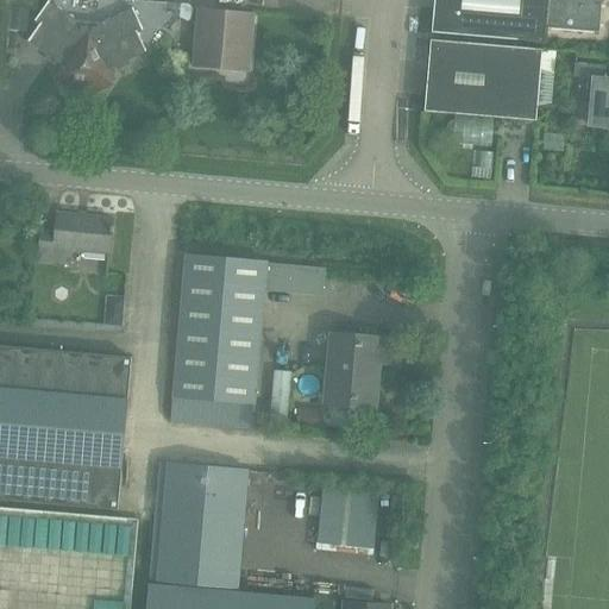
[(434,0),(434,8),(432,35),(545,44),(546,30),(548,1),(548,0),(434,0)]
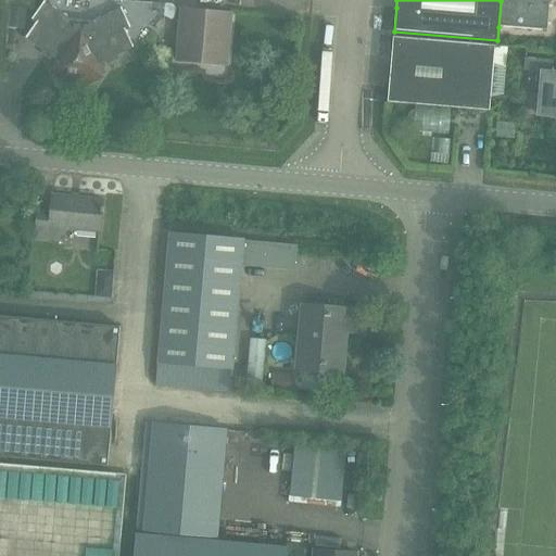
[(501,0),(501,1),(498,27),(547,30),(550,5),(551,5),(551,3),(550,3),(545,0),(501,0)]
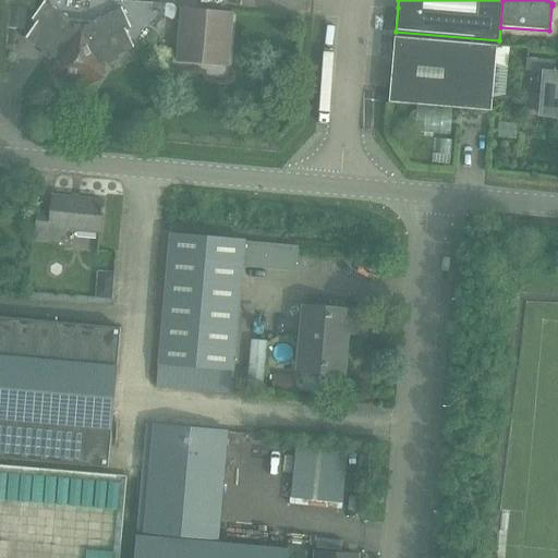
[(100,64),(134,47),(125,31),(129,28),(120,10),(93,23),(71,21),(45,2),(33,20),(37,23),(27,38),(53,58),(52,60),(62,82),(91,83),(100,67),(100,64)]
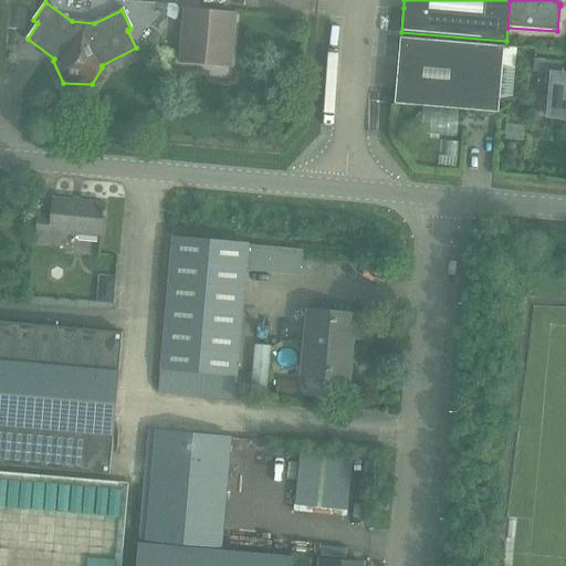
[(9,7),(7,29),(16,29),(27,30),(28,9),(9,7)]
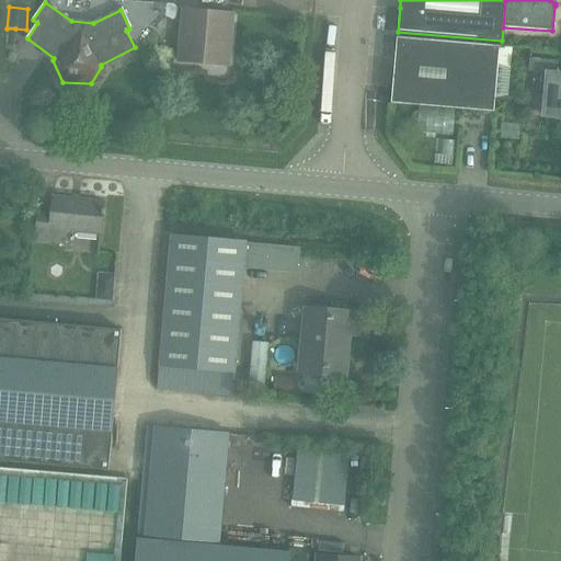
[(232,12),(185,8),(181,59),(229,64),(232,12)]
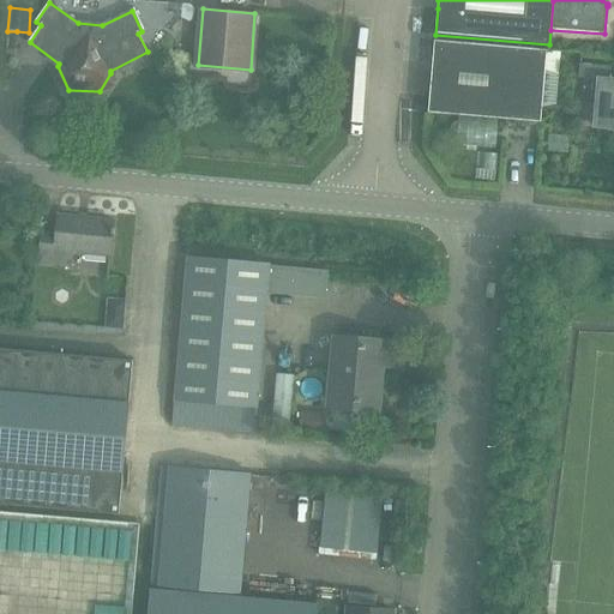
[(434,41),(429,96),(428,113),(540,124),(546,50),(434,41)]
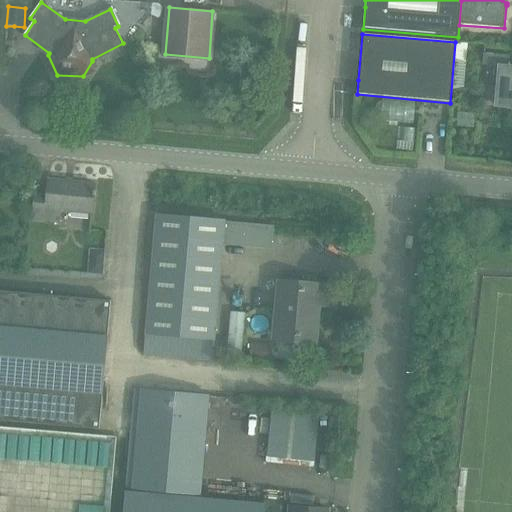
[(511,66),(506,66),(507,57),(484,55),(484,62),(496,63),(495,79),(498,79),(495,105),(511,106),(511,66)]
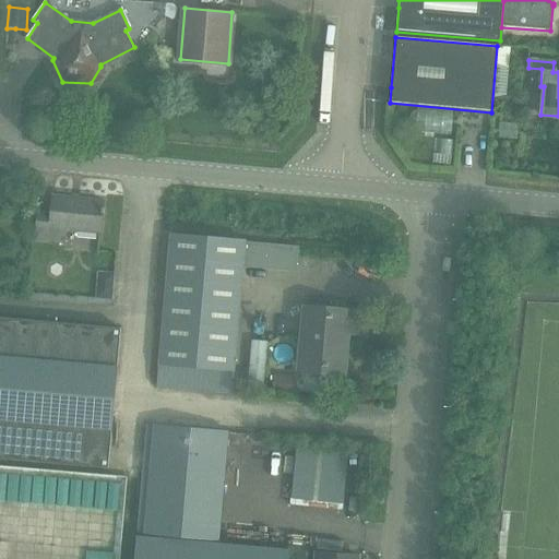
[(38,213),(35,241),(64,245),(66,232),(99,235),(102,201),(52,195),(51,214),(38,213)]
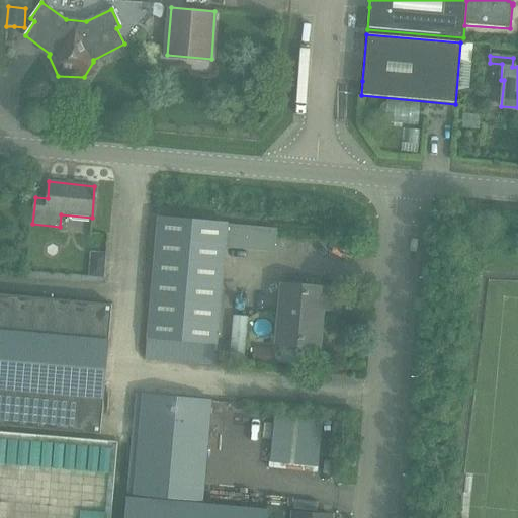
[(158,218),(145,359),(214,365),(225,246),(273,250),(274,229),(228,225),(228,224),(158,218)]
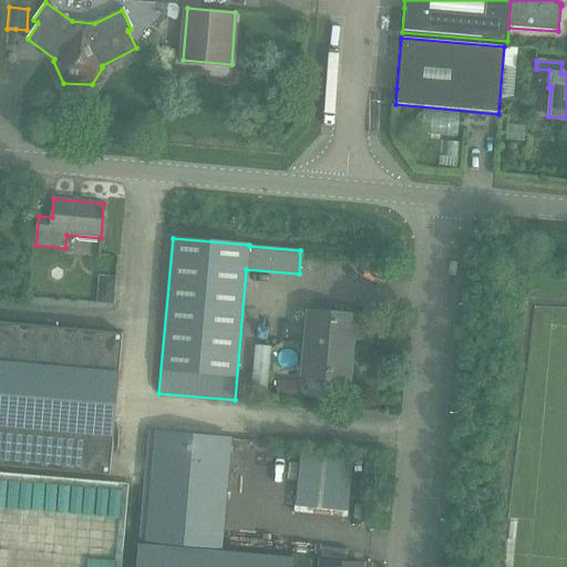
[(98,292),(96,302),(114,305),(115,294),(98,292)]
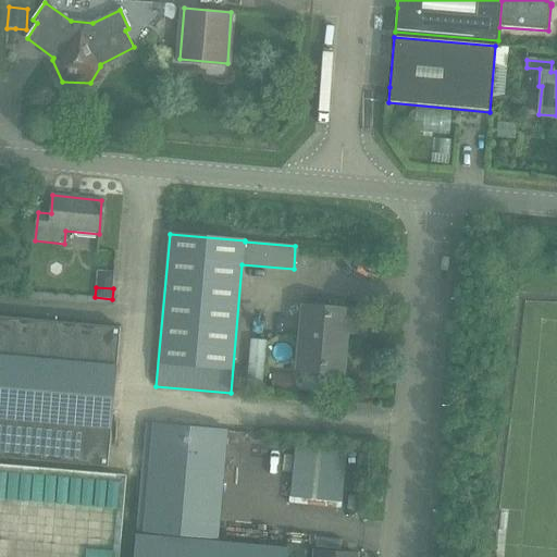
[(361,333),(363,313),(344,312),(343,317),(305,313),(299,363),(326,366),(325,371),(341,373),(344,332),(361,333)]
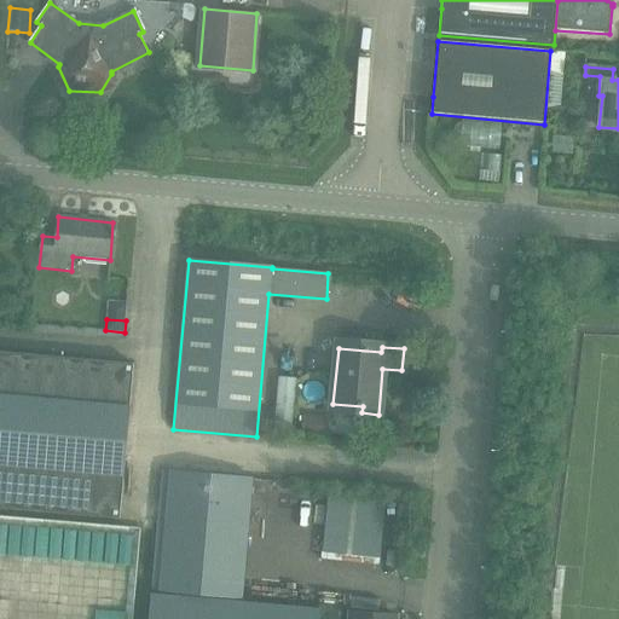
[(0,352),(0,508),(119,519),(133,364),(0,352)]
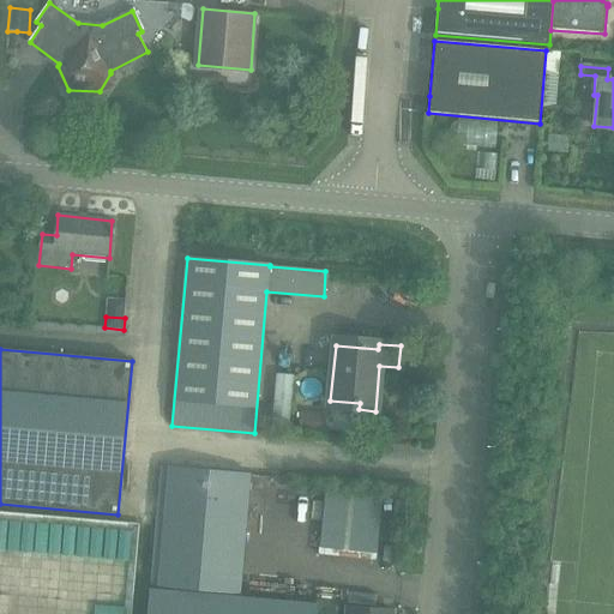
[(299,411),(298,431),(323,432),(324,413),(299,411)]
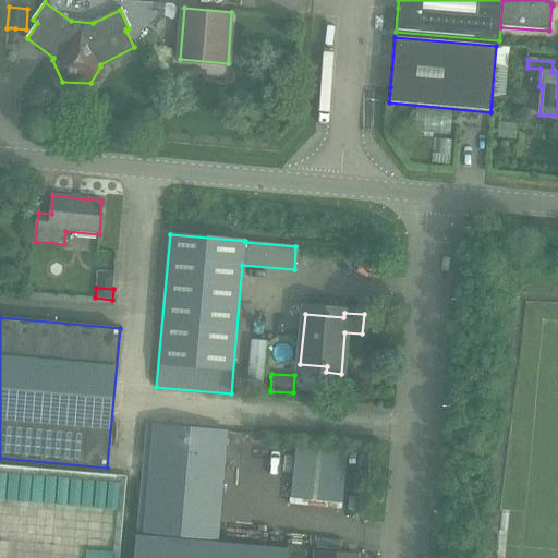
[(218,540),(227,433),(153,426),(144,533),(218,540)]
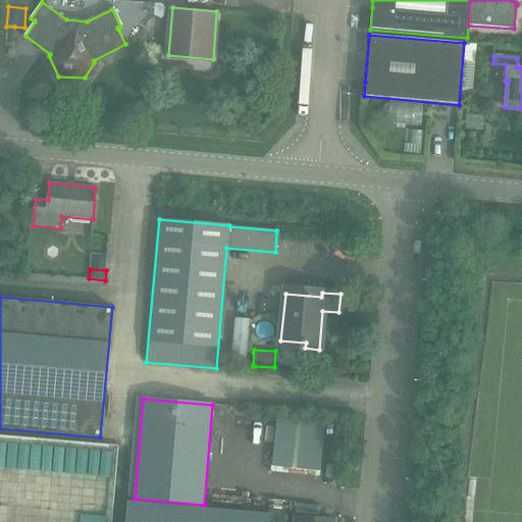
[(126,501),(123,521),(268,521),(269,514),(126,501)]
